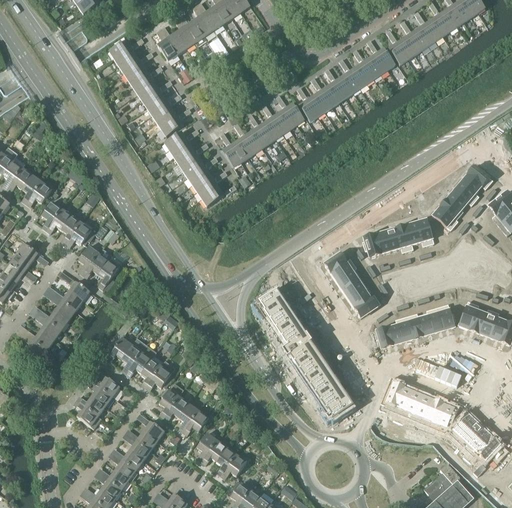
[(53,6),(50,0),(47,0),(43,2),(48,9),(53,6)]
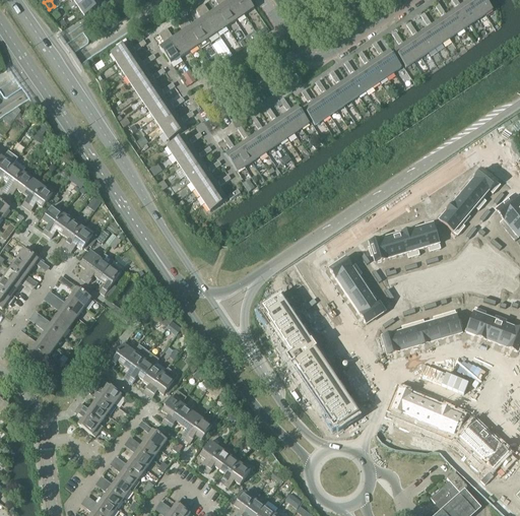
[(83,0),(77,4),(84,13),(104,0),(83,0)]
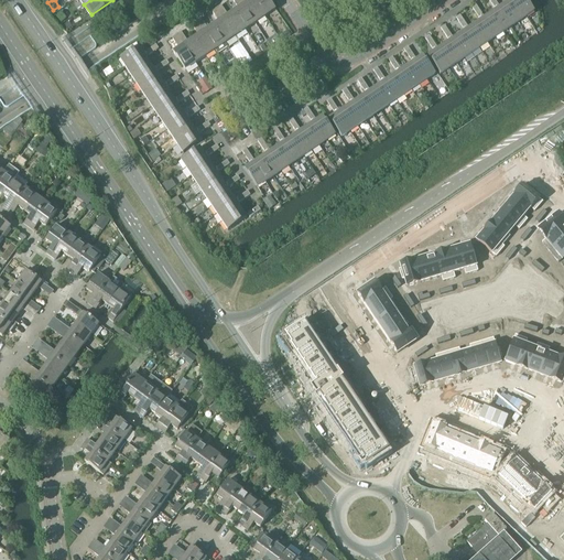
[(232,8),(245,27),(255,20),(240,0),(234,0),(237,4),(232,8)]
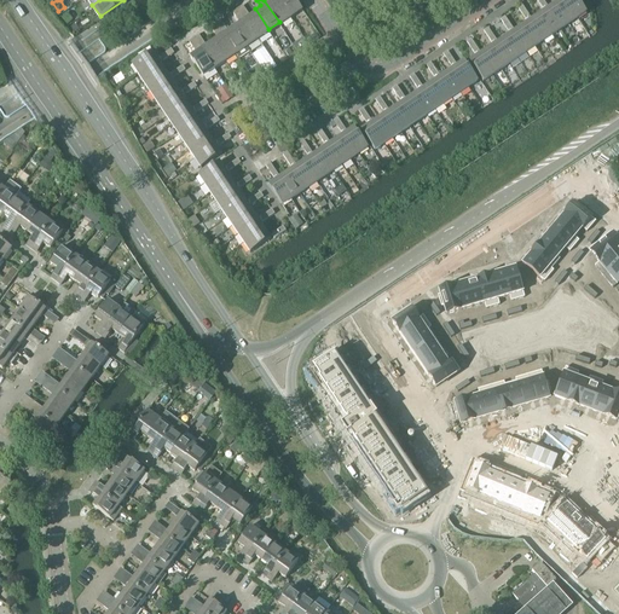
[(264,0),(279,22),(290,15),(281,0),(264,0)]
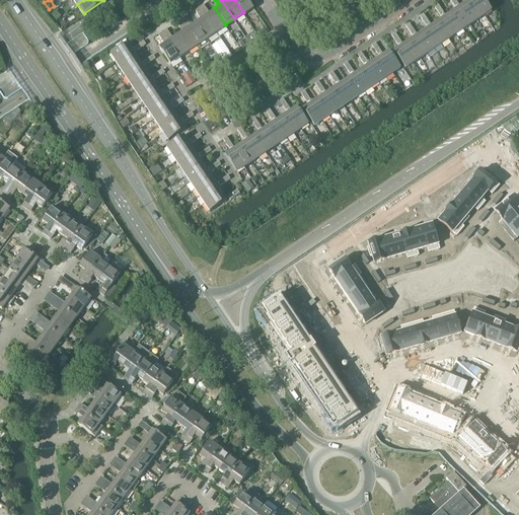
[(235,0),(243,12),(252,6),(248,0),(235,0)]
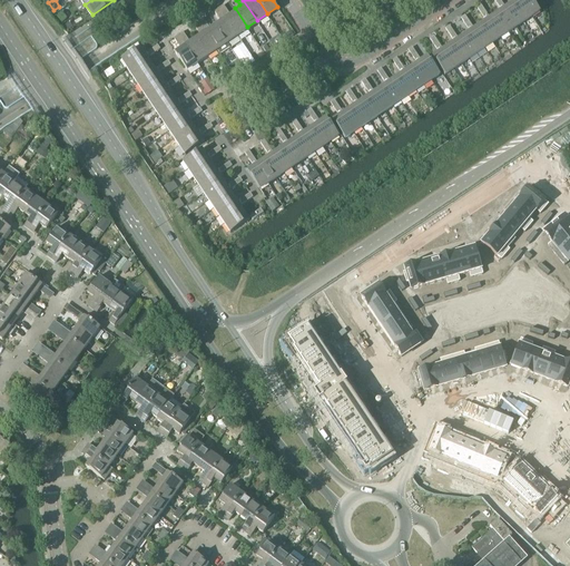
[(497,0),(501,7),(503,6),(516,23),(523,19),(511,0),(505,3),(503,0),(497,0)]
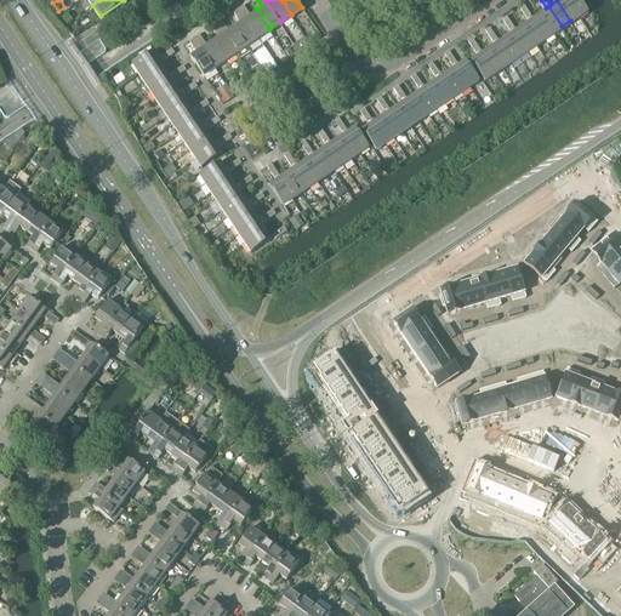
[(557,0),(570,21),(579,15),(569,0),(557,0)]
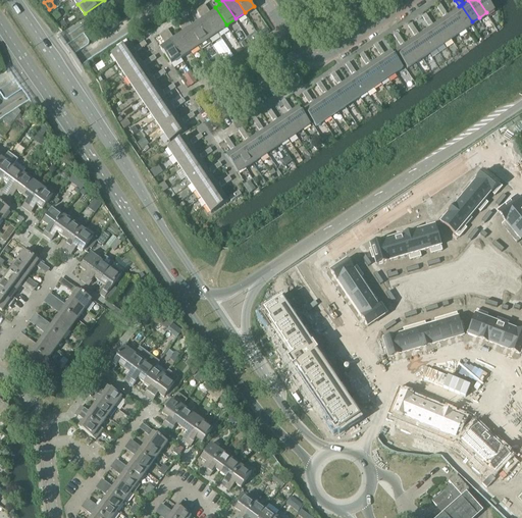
[(478,0),(486,12),(489,10),(493,7),(488,0),(478,0)]
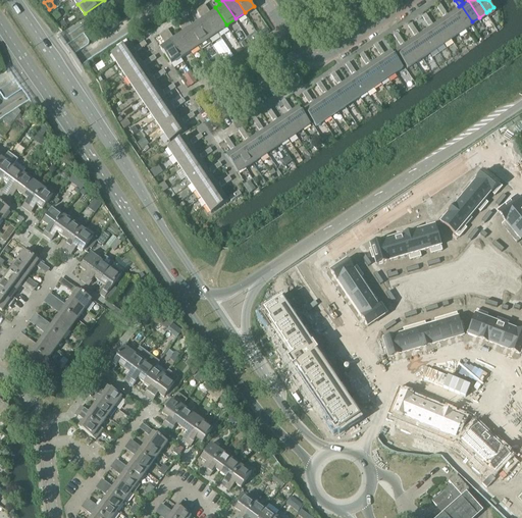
[(200,4),(217,31),(226,24),(215,7),(210,10),(204,1),(200,4)]
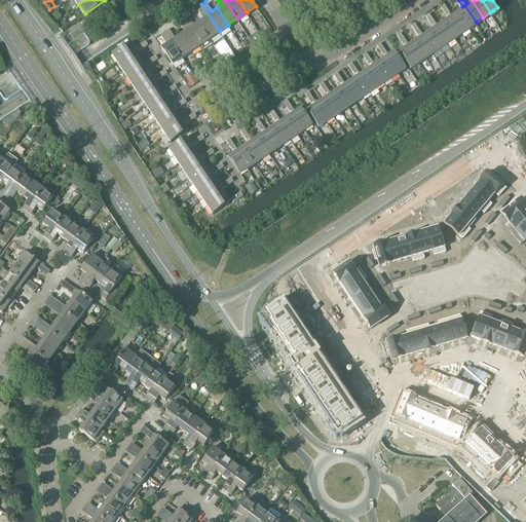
[(219,31),(201,4),(197,7),(203,16),(198,20),(210,37),(219,31)]
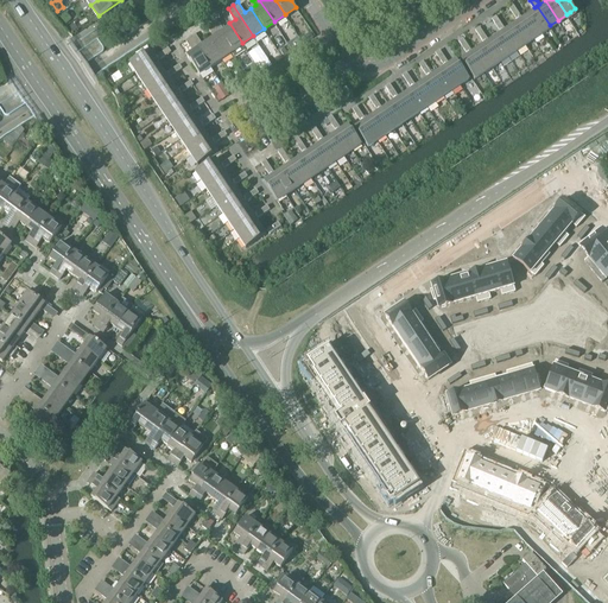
[(529,11),(542,31),(550,25),(537,6),(534,7),(529,11)]
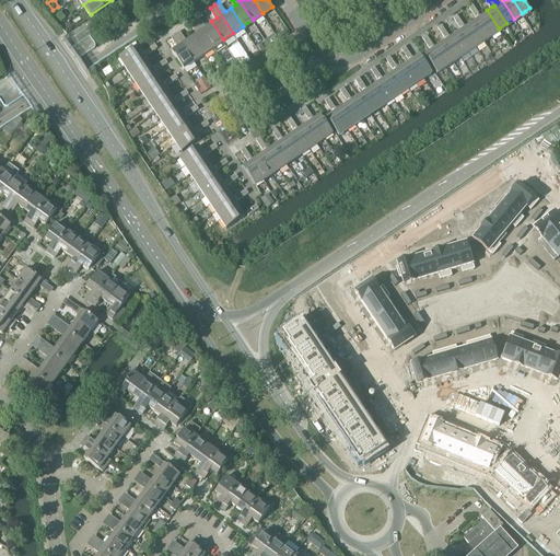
[(499,29),(487,10),(481,14),(477,8),(473,10),(477,16),(479,15),(491,34),(499,29)]
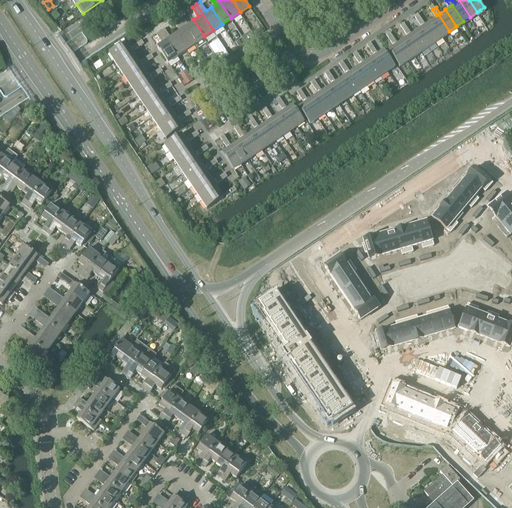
[(182,14),(178,16),(195,42),(197,45),(206,40),(204,36),(193,19),(188,23),(182,14)]
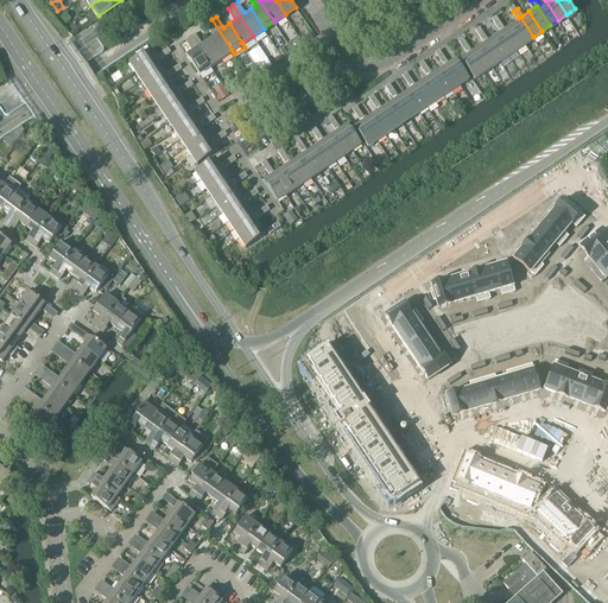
[(512,23),(525,43),(533,37),(520,17),(518,18),(512,23)]
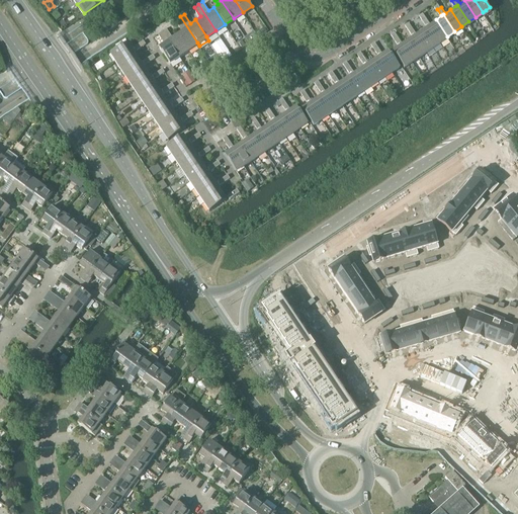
[(62,16),(58,19),(61,24),(66,21),(62,16)]
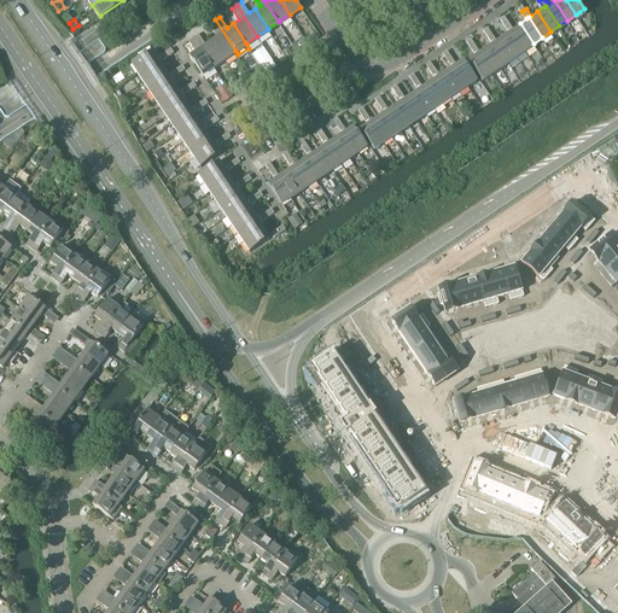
[(211,38),(225,58),(235,51),(215,19),(209,23),(216,34),(211,38)]
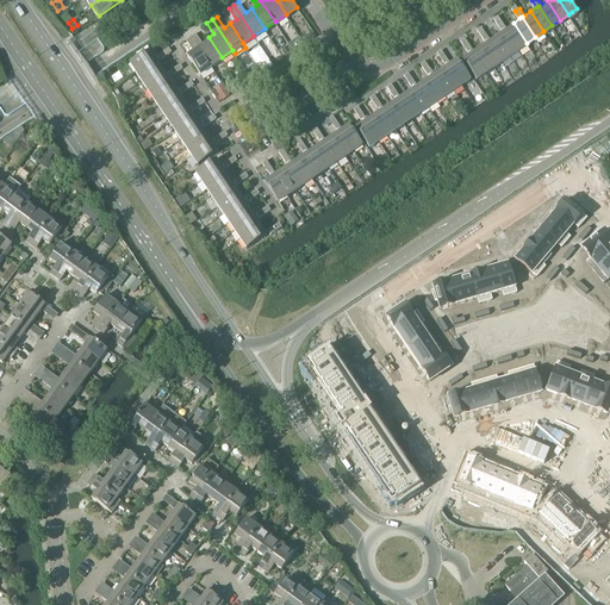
[(502,19),(498,23),(503,30),(505,29),(518,48),(527,43),(514,23),(506,26),(502,19)]
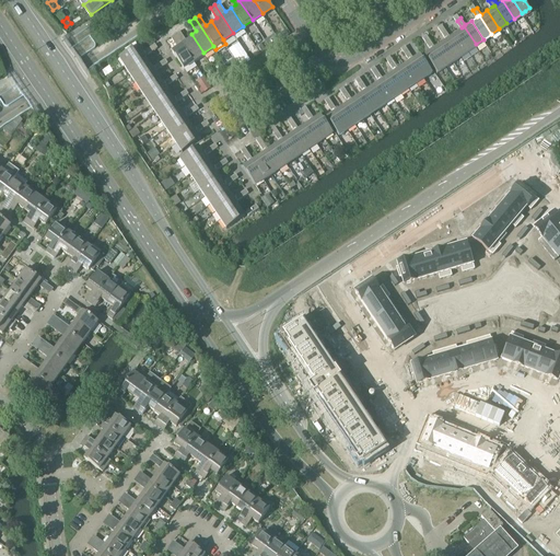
[(455,31),(468,49),(476,44),(464,26),(462,27),(455,31)]
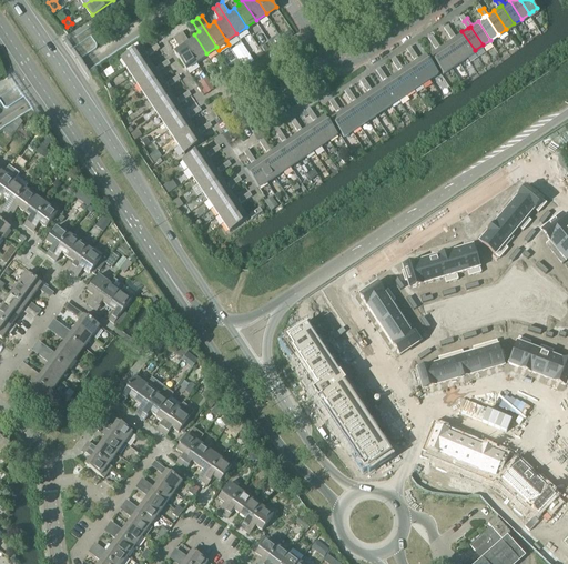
[(206,53),(194,34),(189,39),(182,29),(178,31),(196,60),(206,53)]
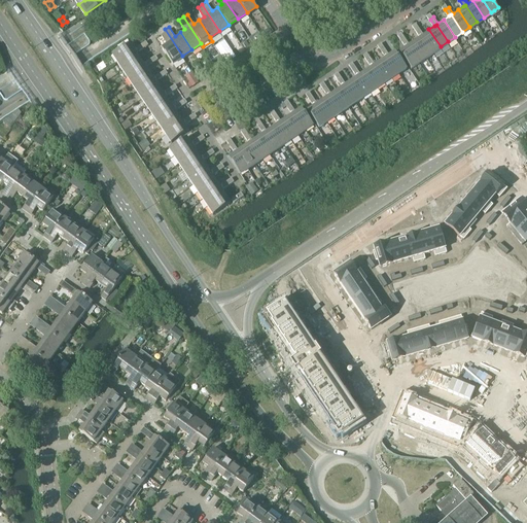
[(419,27),(416,29),(420,35),(421,34),(433,51),(441,46),(428,29),(423,33),(419,27)]
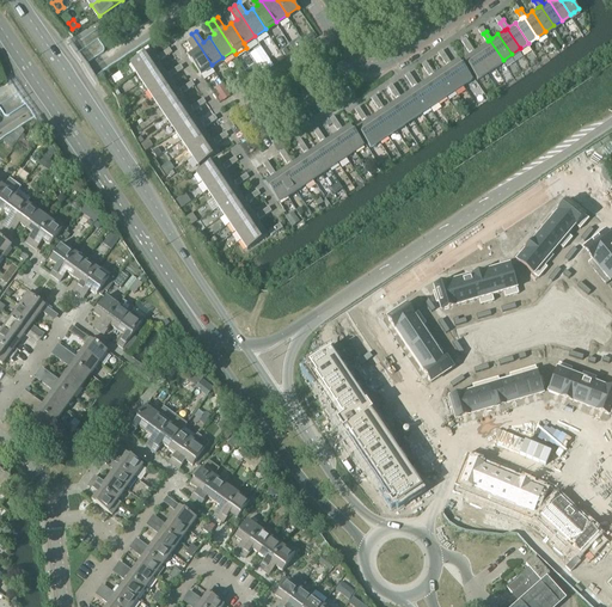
[(212,65),(191,34),(185,37),(193,48),(187,53),(201,72),(212,65)]
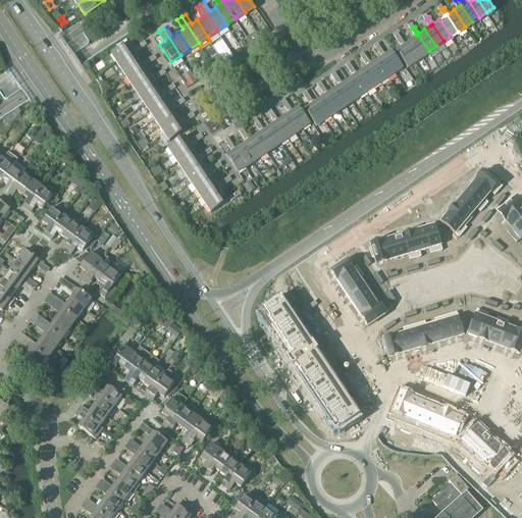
[(410,39),(422,56),(429,51),(417,34),(416,35),(410,39)]
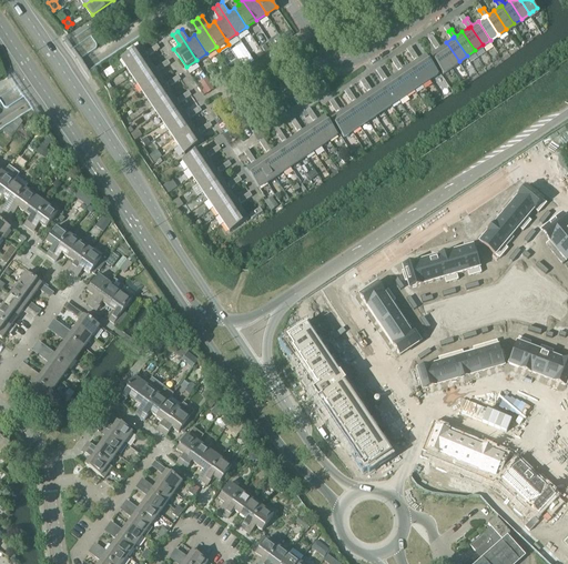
[(436,39),(433,42),(437,49),(438,48),(452,66),(459,61),(446,42),(440,46),(436,39)]
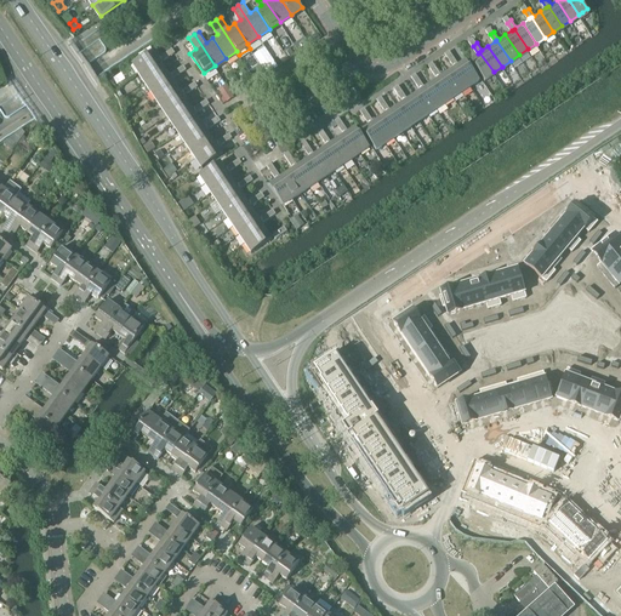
[(289,44),(283,49),(288,56),(294,52),(289,44)]
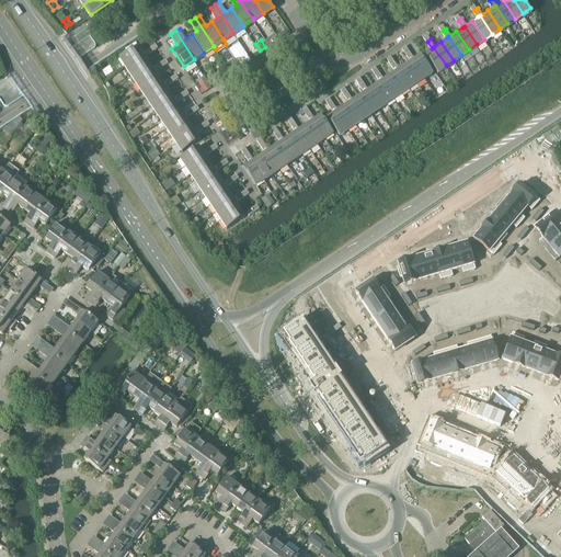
[(119,56),(124,64),(142,52),(141,49),(137,44),(119,56)]
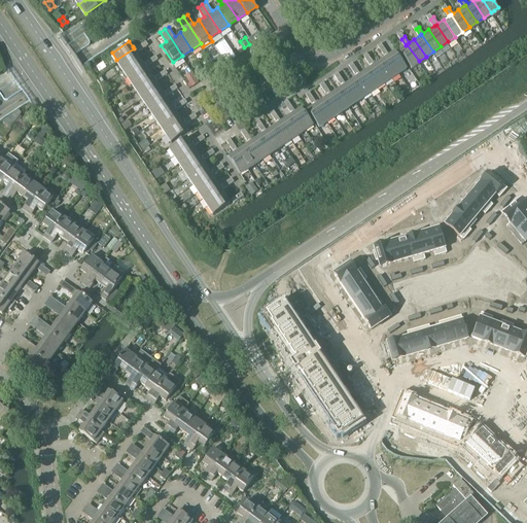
[(141,46),(139,42),(133,46),(134,48),(116,60),(121,67),(139,56),(136,50),(141,46)]
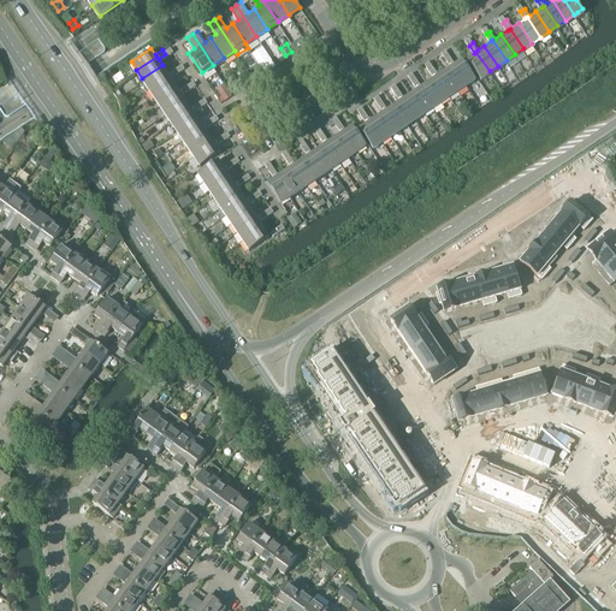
[(480,77),(490,71),(475,52),(474,53),(467,57),(480,77)]
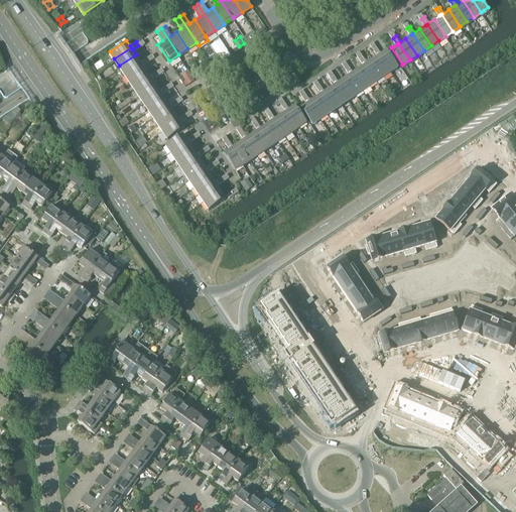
[(377,45),(373,47),(377,53),(379,52),(390,70),(397,65),(386,47),(381,51),(377,45)]
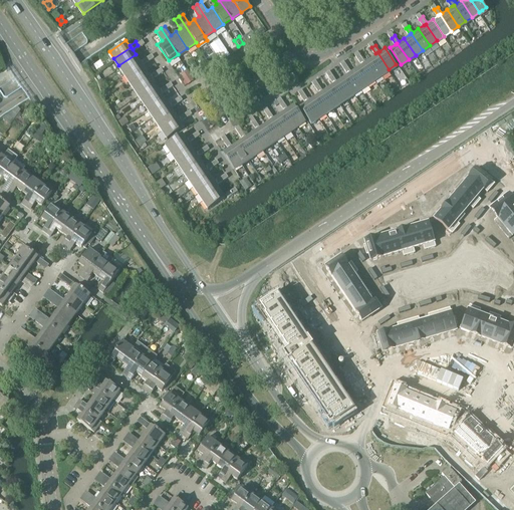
[(214,50),(205,56),(211,65),(220,59),(214,50)]
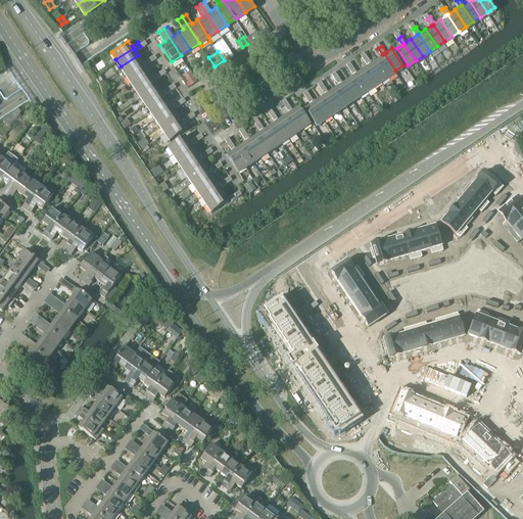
[(377,58),(388,75),(395,71),(384,53),(382,54),(377,58)]
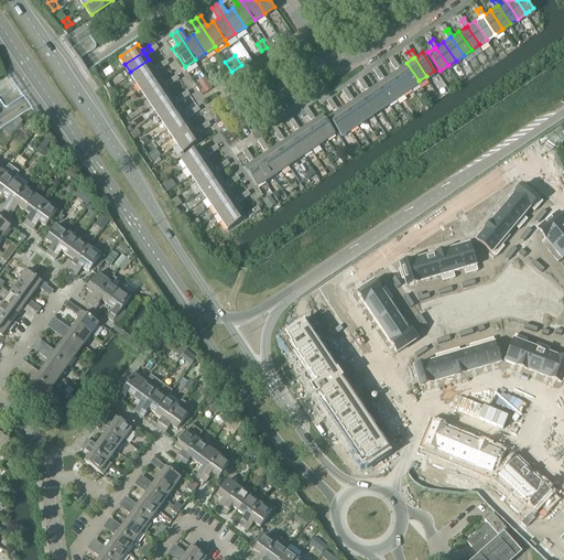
[(149,60),(130,72),(136,79),(154,67),(152,65),(149,60)]
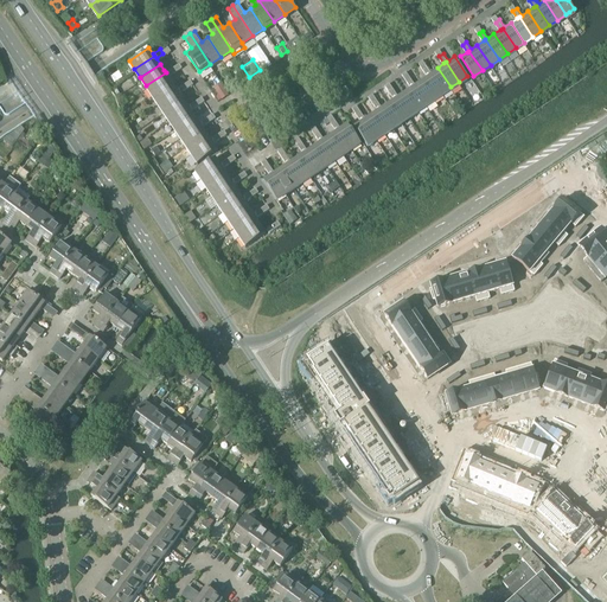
[(427,64),(422,68),(427,75),(429,74),(442,93),(451,87),(438,68),(432,71),(427,64)]
